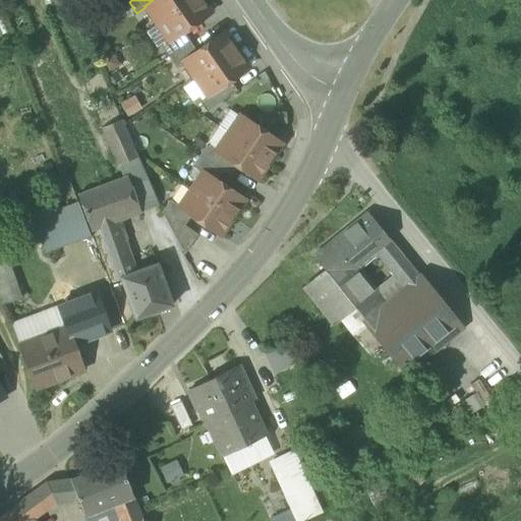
[(146,7),(157,23),(190,0),(153,0),(145,6),(146,7)]
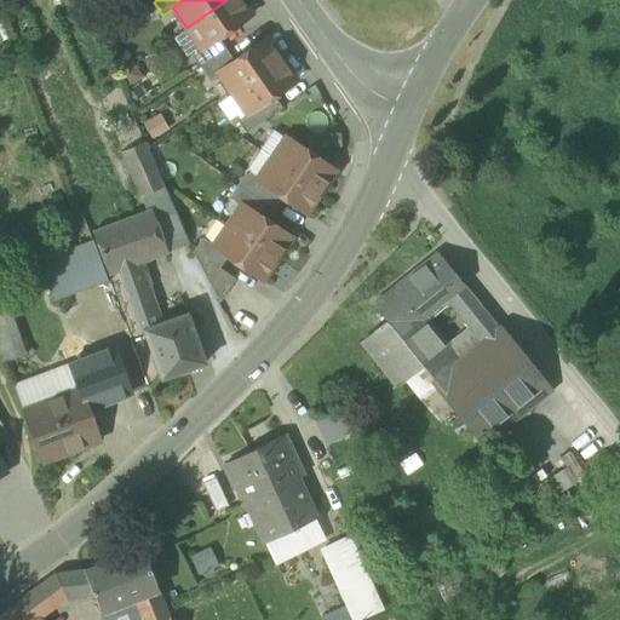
[(248,16),(237,0),(227,0),(187,28),(188,29),(200,47),(201,49),(217,38),(248,16)]
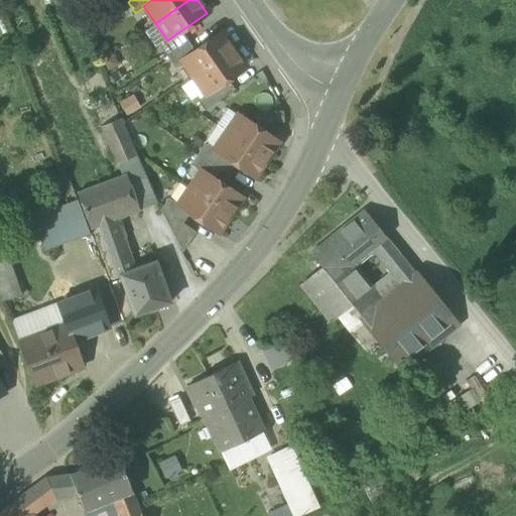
[(18,22),(20,30),(35,25),(32,17),(18,22)]
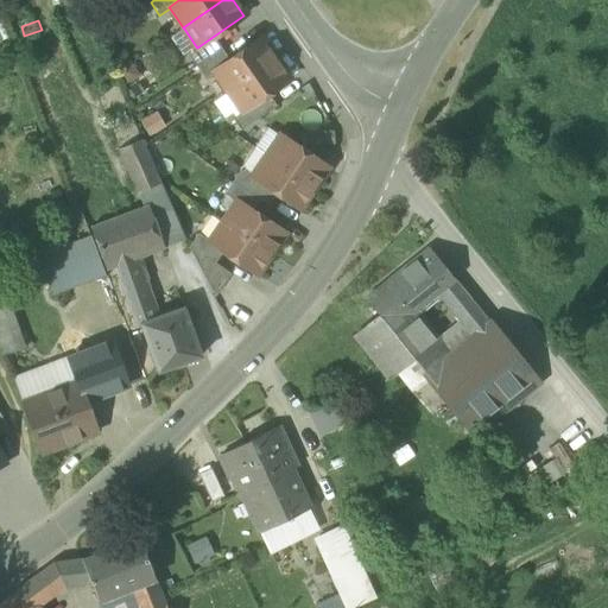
[(187,54),(196,46),(184,29),(171,38),(184,57),(188,55),(187,54)]
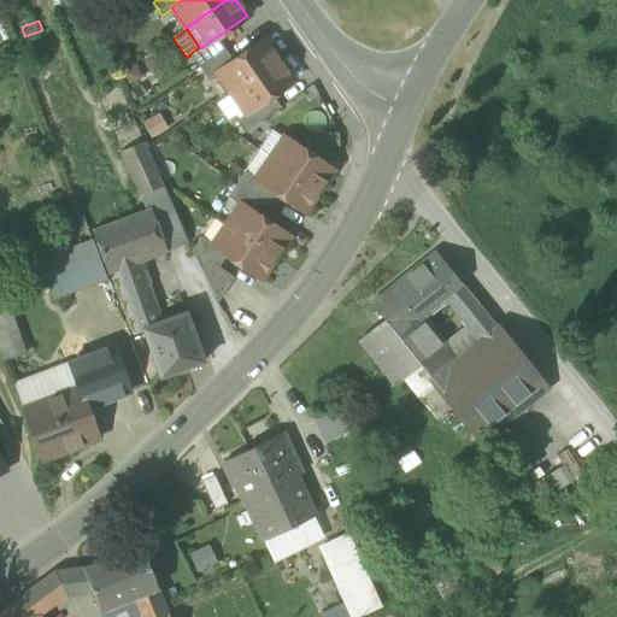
[(191,56),(198,68),(224,50),(216,37),(200,48),(199,47),(189,54),(191,56)]
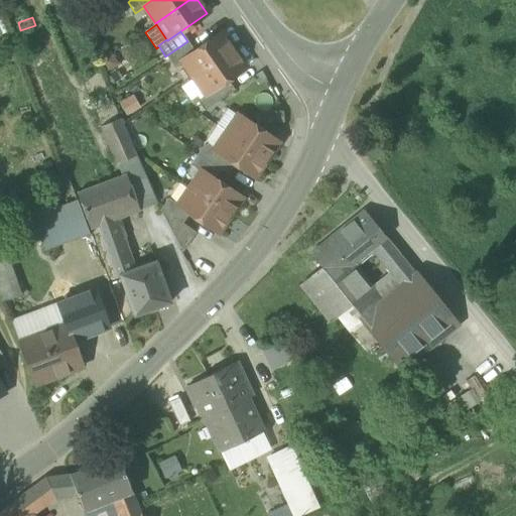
[(181,61),(192,78),(233,50),(221,33),(195,51),(181,60),(181,61)]
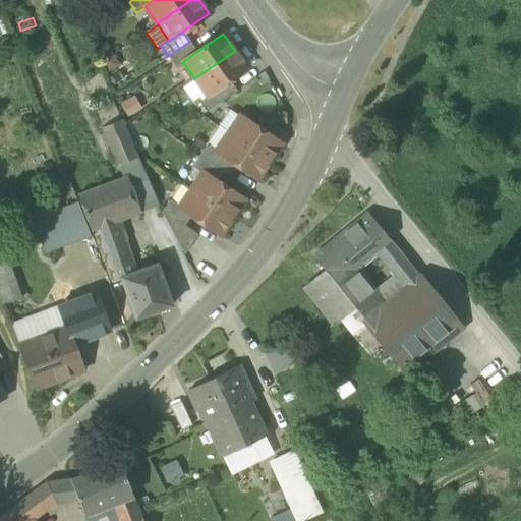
[(196,52),(189,42),(167,57),(175,68),(183,62),(183,61),(196,52)]
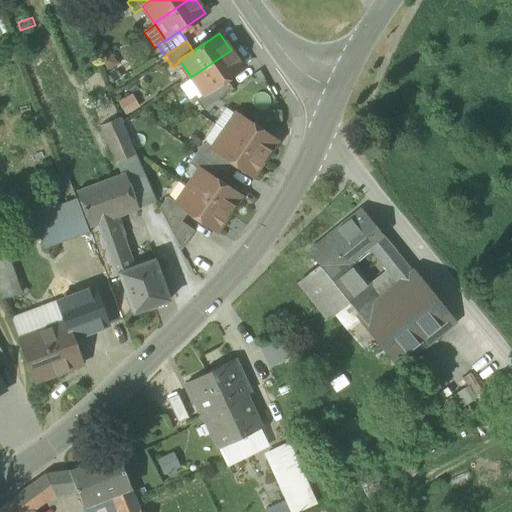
[(243,67),(231,50),(191,77),(203,94),(225,79),(243,67)]
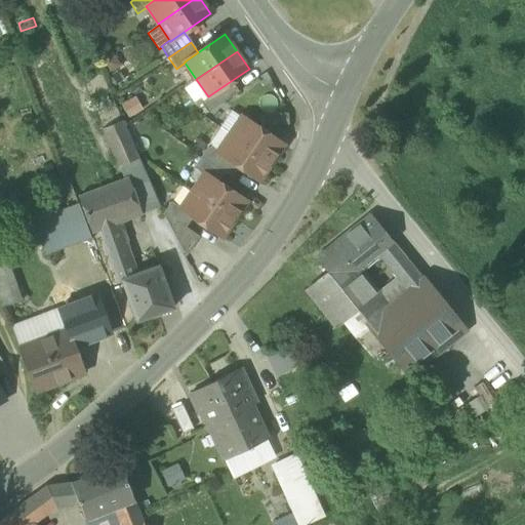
[(208,96),(196,79),(183,88),(195,106),(200,103),(208,96)]
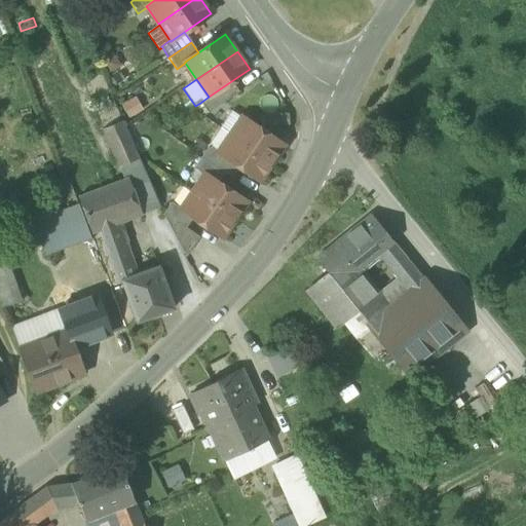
[(200,103),(208,113),(238,91),(231,81),(209,97),(200,103)]
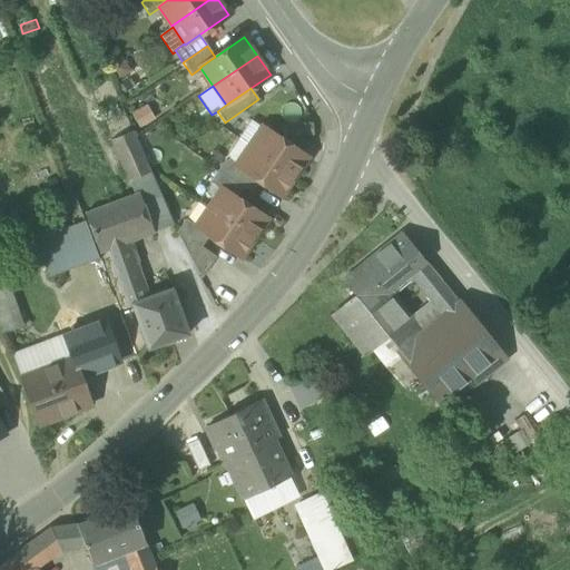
[(130,114),(138,127),(154,119),(146,105),(130,114)]
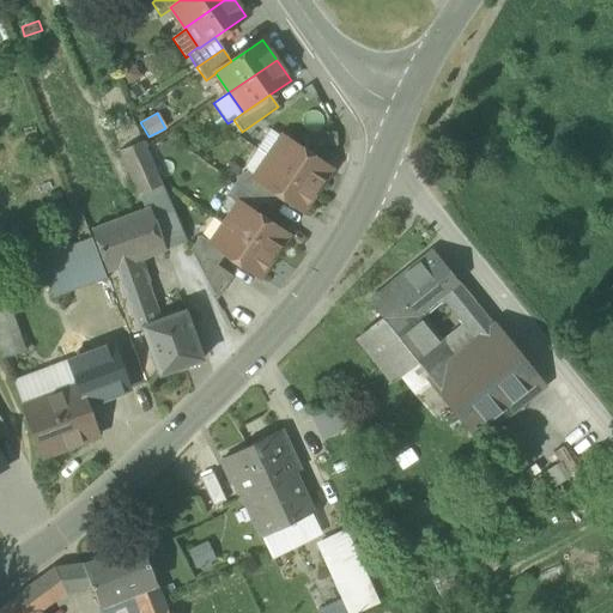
[(256,150),(268,158),(281,138),(269,129),(256,150)]
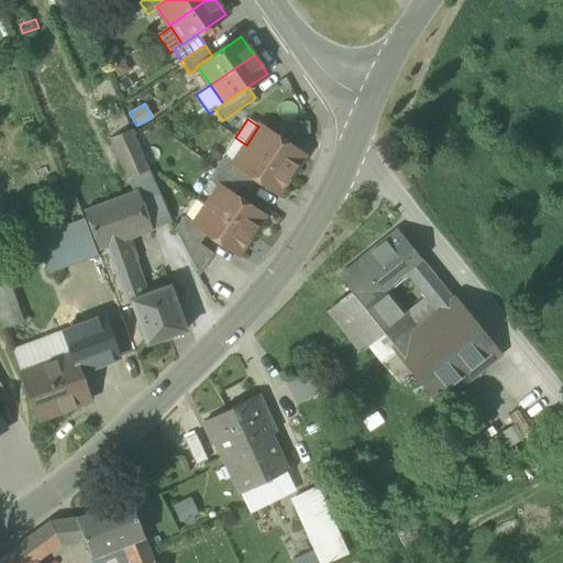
[(260,125),(258,127),(246,145),(290,174),(302,155),(260,125)]
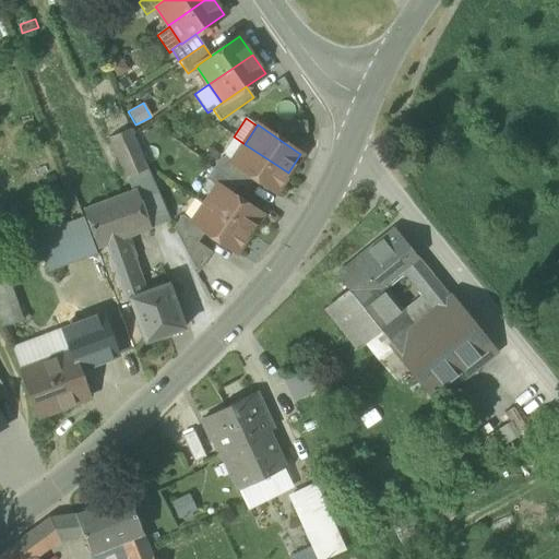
[(109,137),(127,178),(147,170),(130,129),(109,137)]
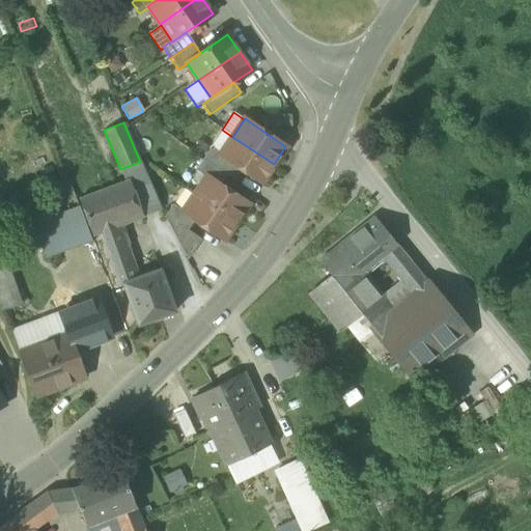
[(222,130),(211,146),(221,154),(232,137),(222,130)]
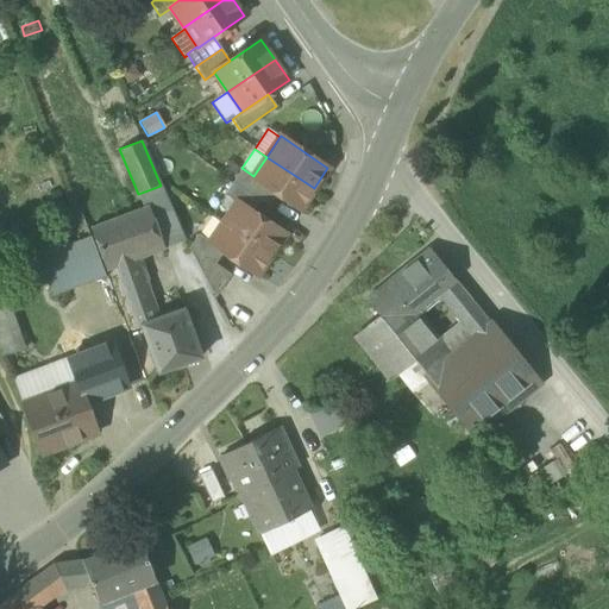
[(300,209),(314,188),(267,157),(253,176),(252,177),(276,194),(300,209)]
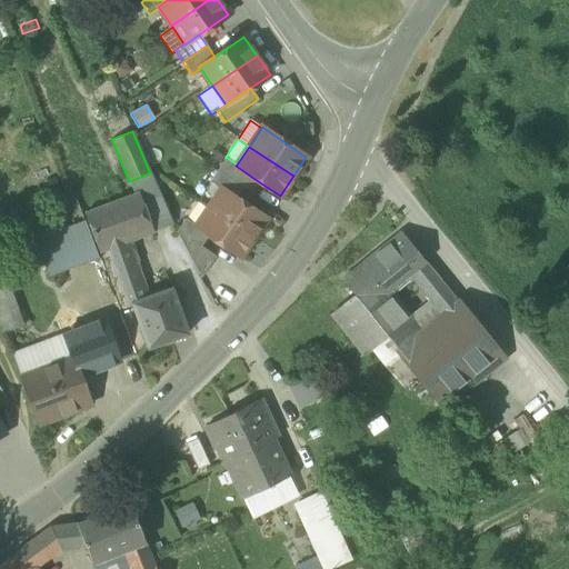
[(226,157),(218,170),(242,187),(250,192),(258,181),(236,166),(237,165),(226,157)]
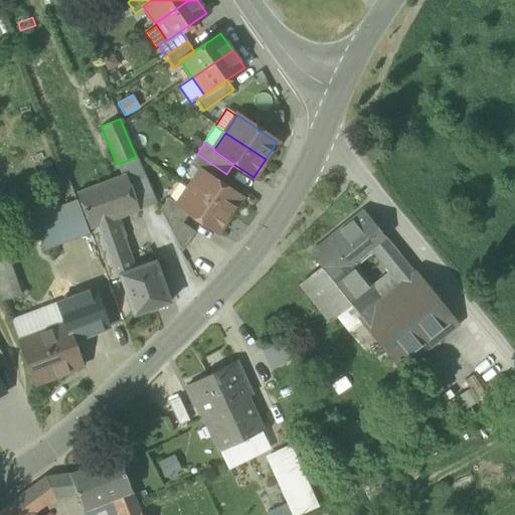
[(212,179),(219,169),(197,154),(189,164),(200,172),(200,171),(212,179)]
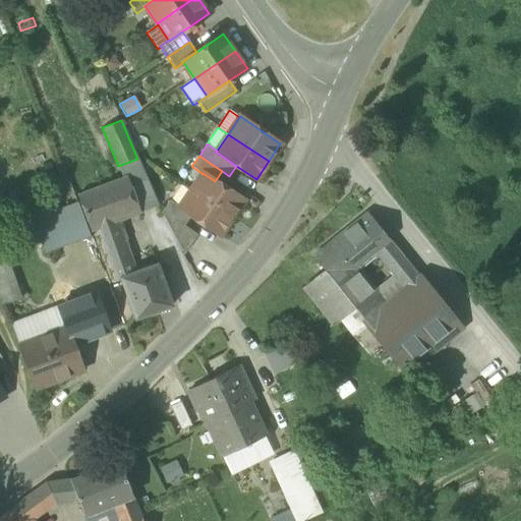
[(126,177),(140,213),(159,206),(137,159),(118,166),(123,178),(126,177)]
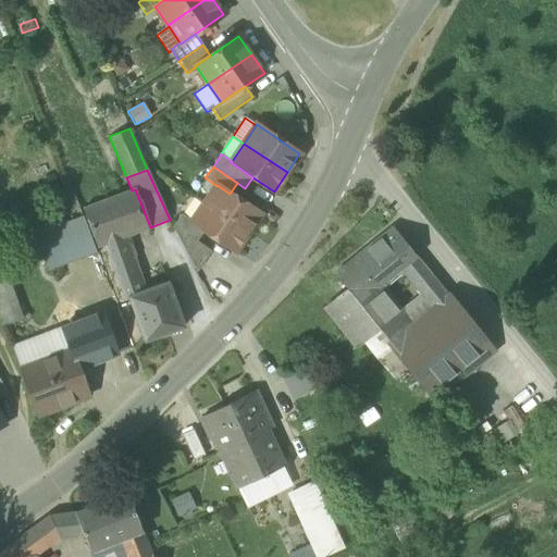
[(217,186),(203,203),(247,233),(260,213),(230,194),(217,185),(217,186)]
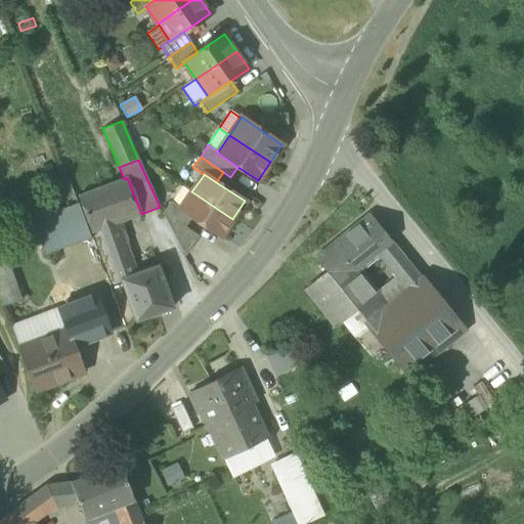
[(77,197),(91,232),(99,229),(113,224),(141,214),(127,178),(124,179),(77,197)]
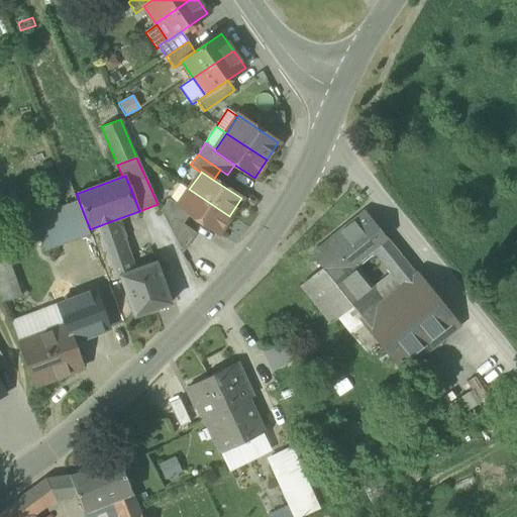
[(217,233),(229,216),(189,189),(178,205),(178,206),(189,214),(217,233)]
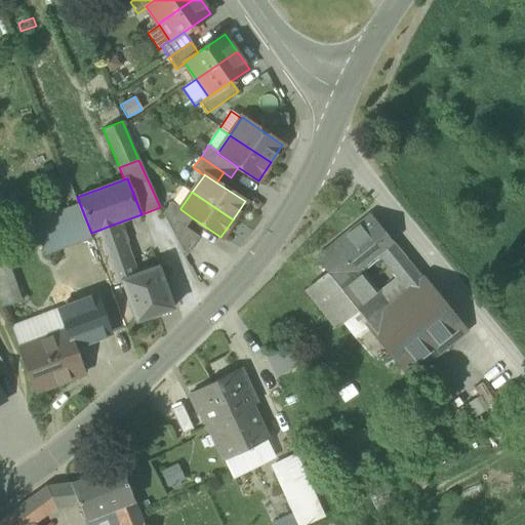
[(170,228),(174,220),(186,228),(192,217),(180,209),(180,208),(170,202),(162,213),(170,228)]
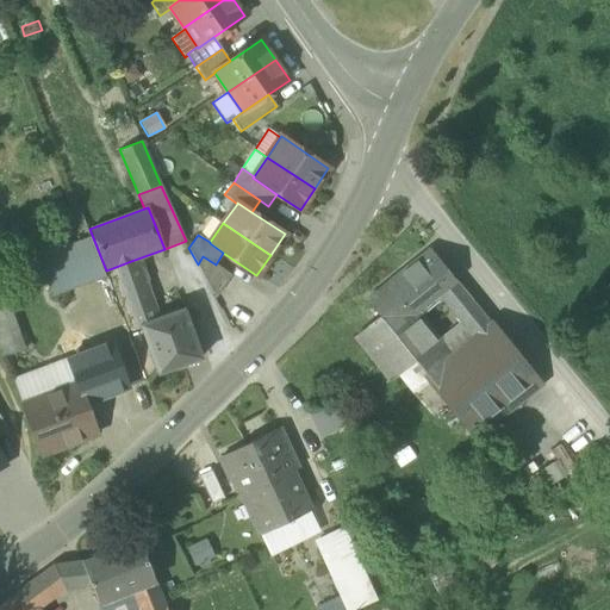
[(56,296),(106,277),(91,237),(42,255),(56,296)]
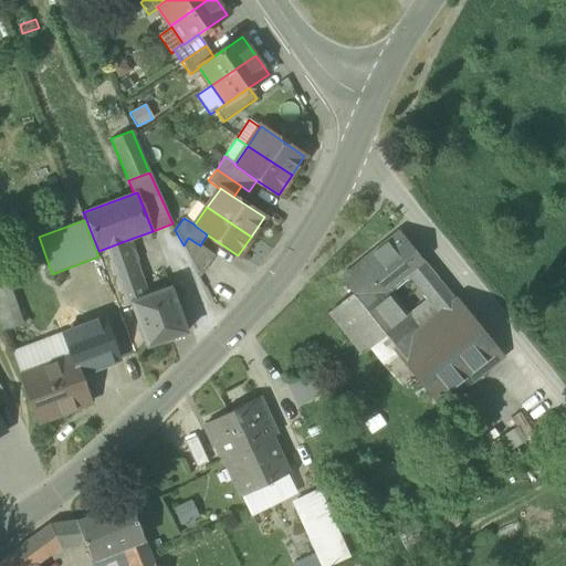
[(360,264),(383,292),(406,273),(418,287),(433,275),(399,232),(360,264)]
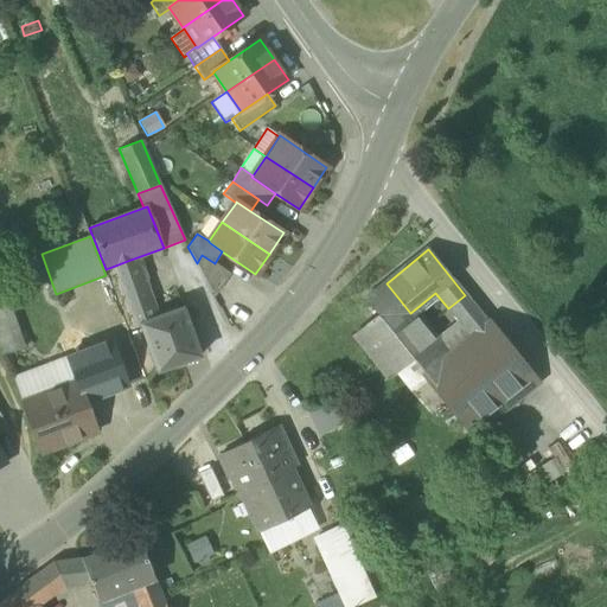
[(230,274),(215,263),(202,255),(197,263),(215,296),(230,274)]
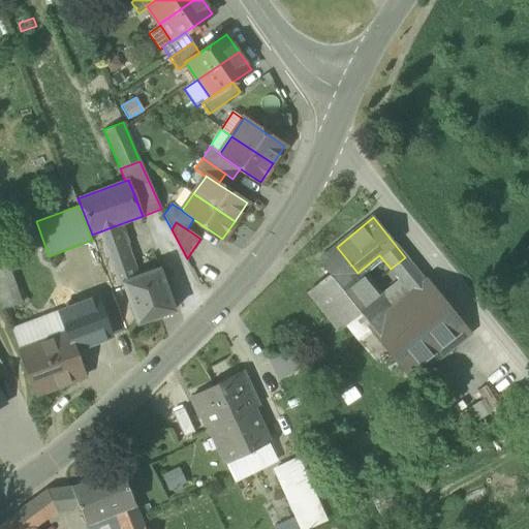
[(100,231),(107,251),(122,246),(126,245),(119,227),(115,229),(114,226),(100,231)]
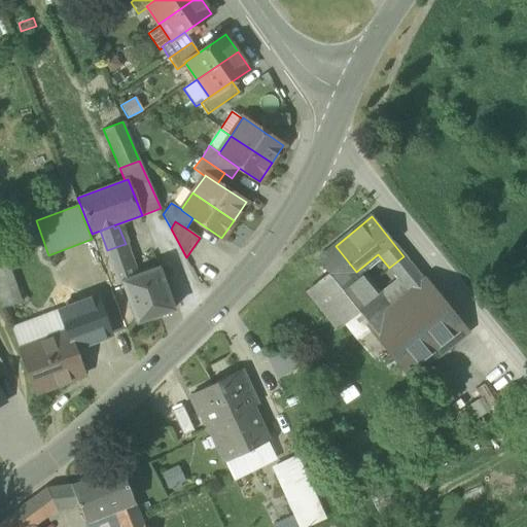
[(123,283),(137,321),(174,308),(159,266),(133,275),(121,245),(107,250),(119,284),(123,283)]
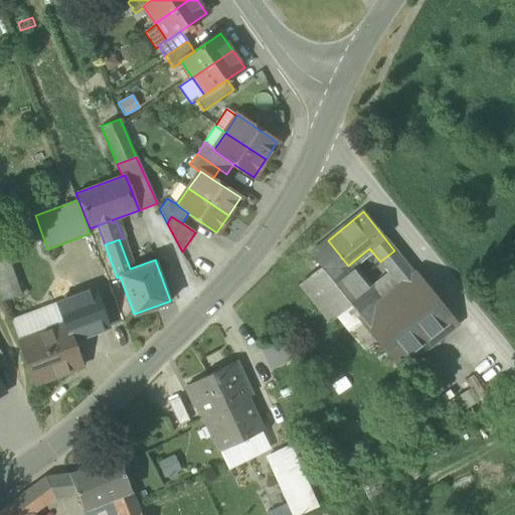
[(336,316),(345,327),(359,316),(362,320),(380,305),(366,288),(348,266),(328,240),(310,254),(320,268),(300,284),(330,321),(336,316)]
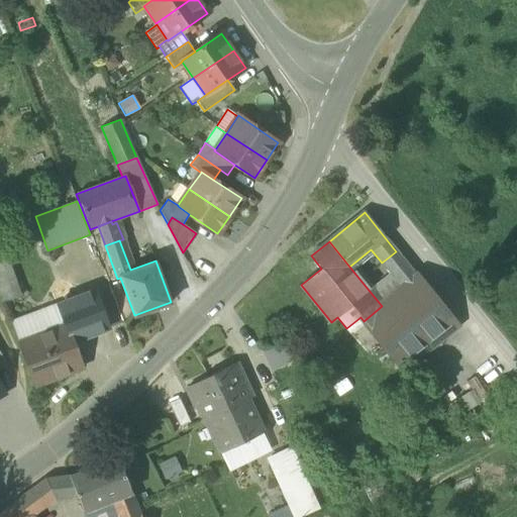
[(0,276),(10,273),(0,243),(0,276)]
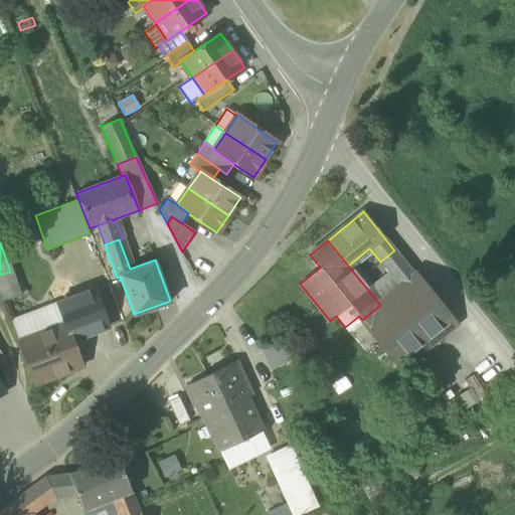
[(387,271),(391,275),(405,264),(394,250),(380,262),(387,271)]
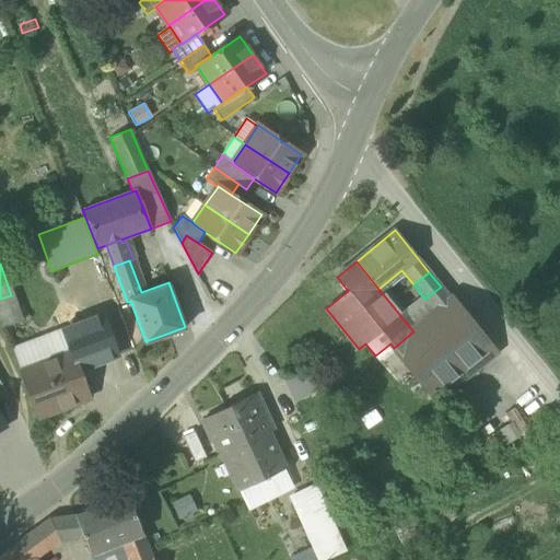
[(452,301),(441,287),(426,299),(436,313),(452,301)]
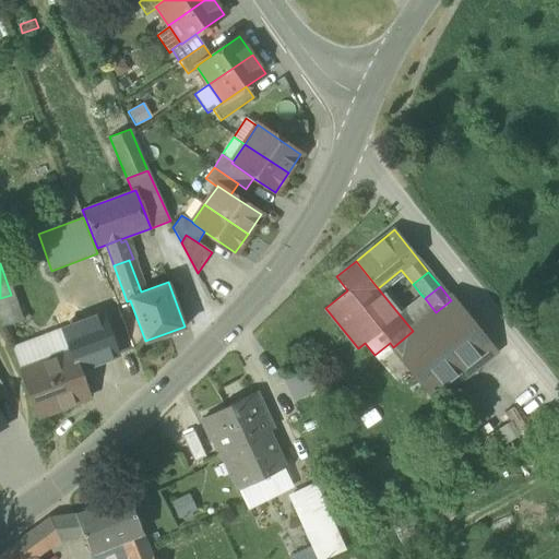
[(397,312),(413,331),(436,312),(425,298),(420,294),(397,312)]
